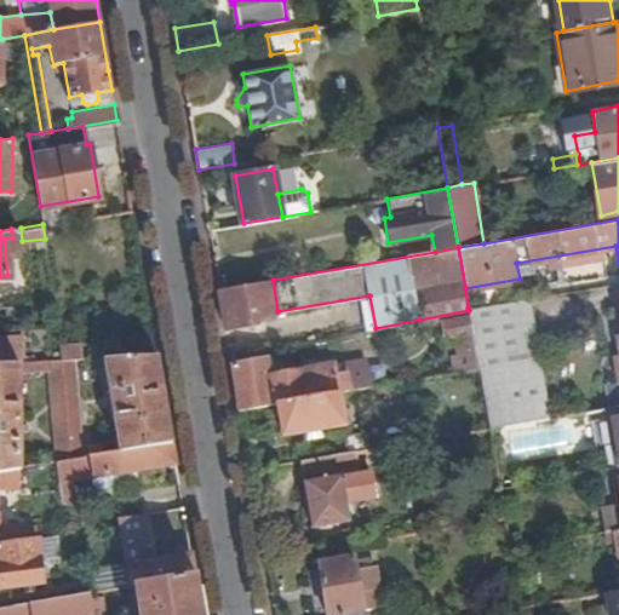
[(273,280),(219,289),(223,310),(225,328),(258,321),(261,315),(278,311),(273,280)]
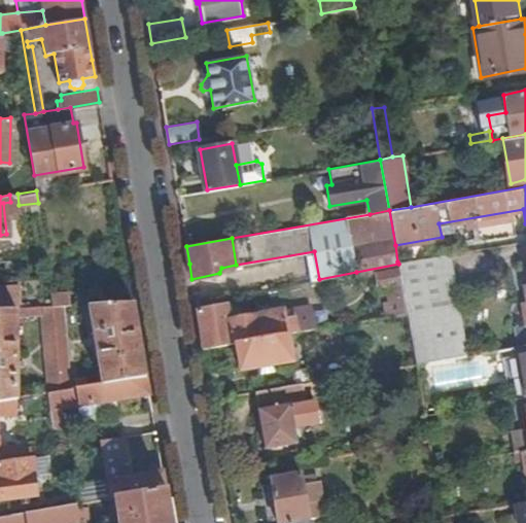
[(397,262),(398,264),(407,312),(415,362),(467,353),(450,251),(397,262)]
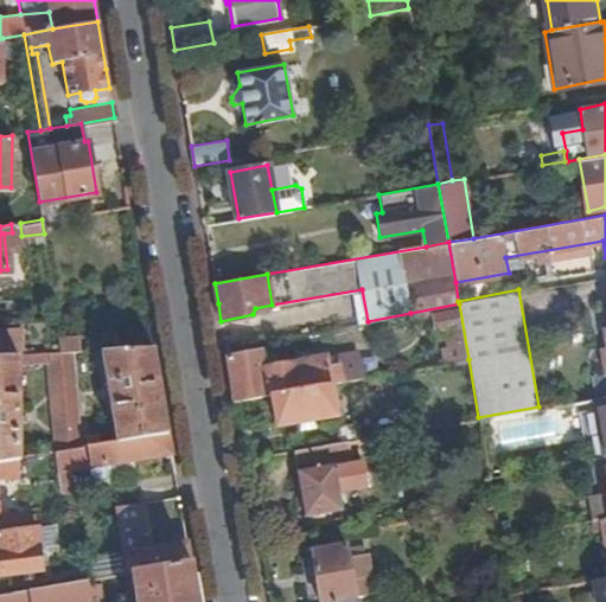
[(459,303),(410,313),(410,316),(431,313),(434,330),(444,328),(447,346),(435,348),(438,364),(469,359),(459,303)]
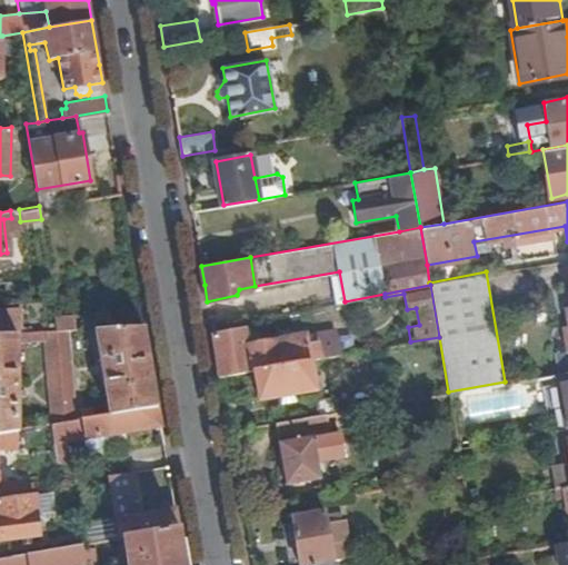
[(567,348),(556,352),(558,373),(559,373),(567,370),(567,306),(567,307),(567,313),(567,325),(565,327),(567,347),(567,348)]
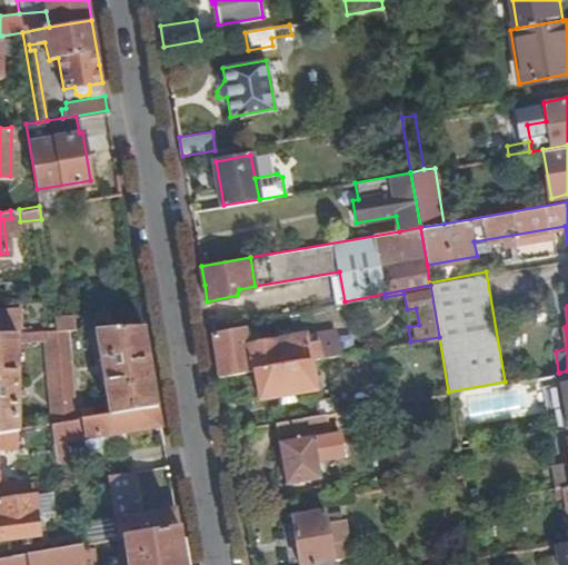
[(53,315),(56,329),(67,328),(78,327),(77,313),(53,315)]
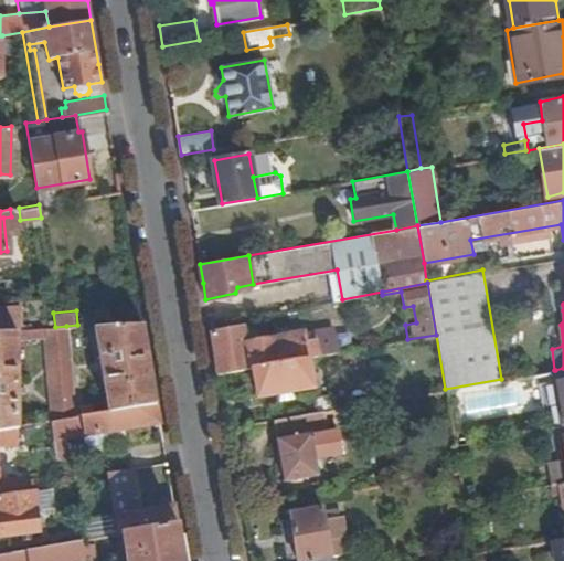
[(142,323),(94,325),(99,357),(94,358),(95,364),(100,363),(109,409),(156,400),(150,369),(142,323)]
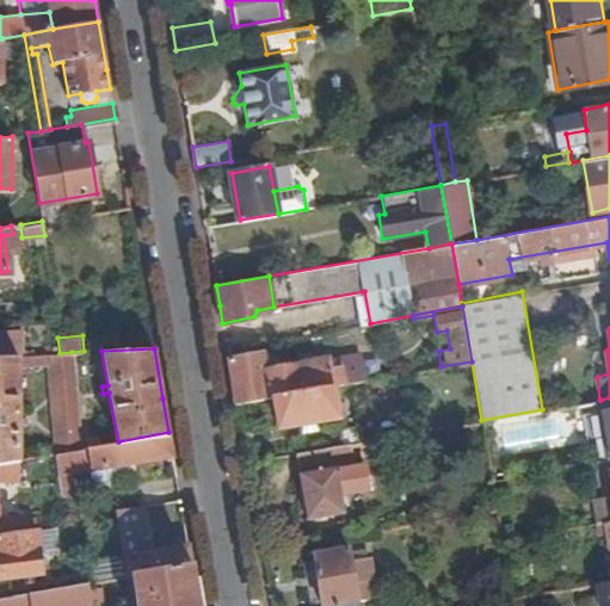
[(60,353),(69,450),(81,447),(72,352),(60,353)]
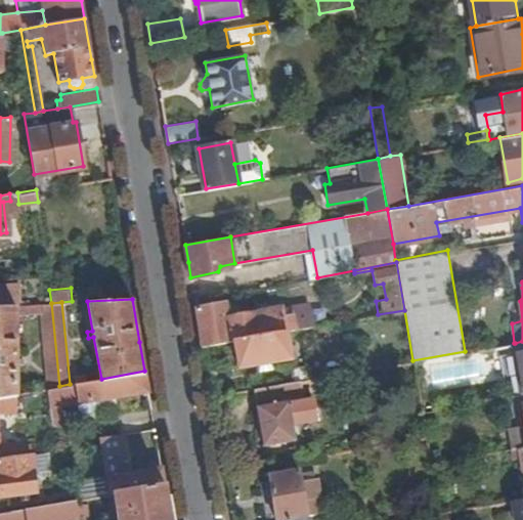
[(225,302),(195,307),(199,326),(203,346),(234,341),(285,332),(323,325),(320,307),(308,309),(308,314),(284,318),(281,309),(228,318),(225,302)]
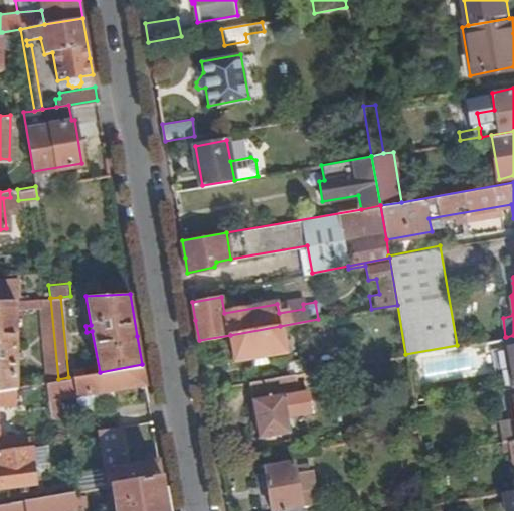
[(40,298),(48,381),(58,379),(50,298),(40,298)]
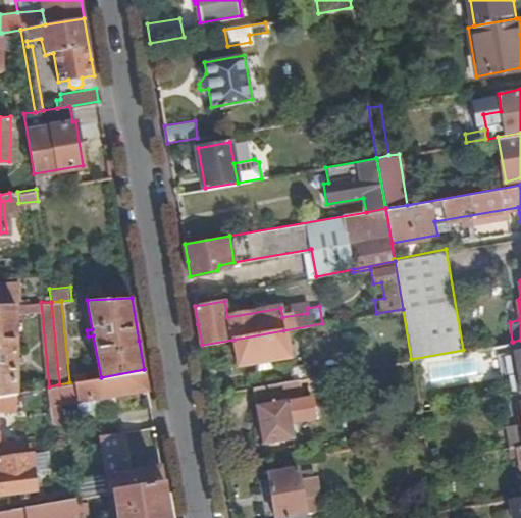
[(0,395),(16,392),(16,361),(22,361),(22,356),(17,356),(15,303),(5,304),(0,304),(0,395)]
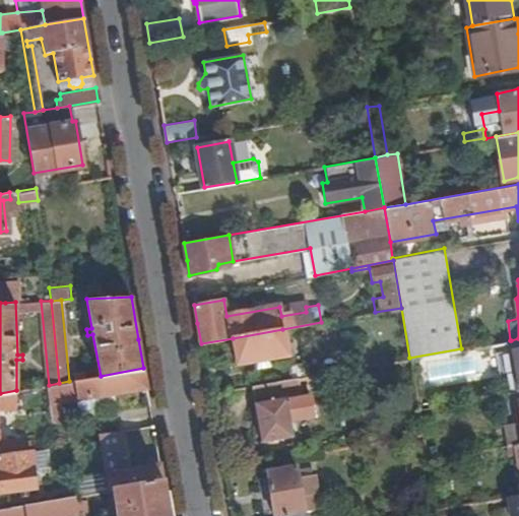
[(282,329),(233,338),(237,364),(287,355),(282,329)]
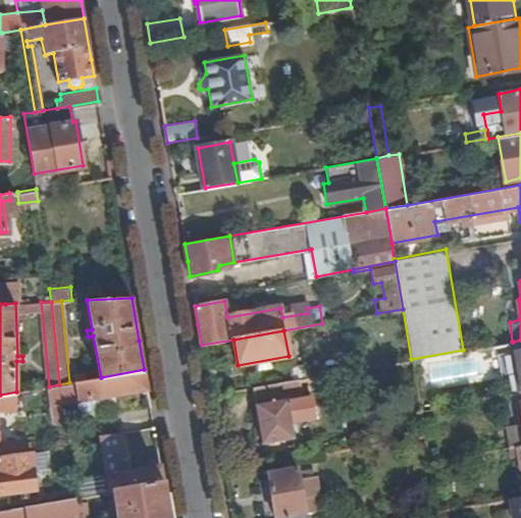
[(512,342),(520,392),(520,340),(513,342),(512,342)]
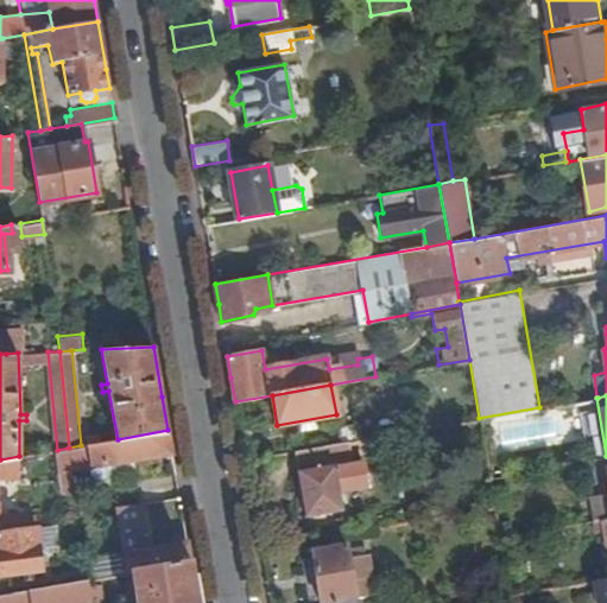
[(596,398),(580,400),(588,459),(606,456),(596,398)]
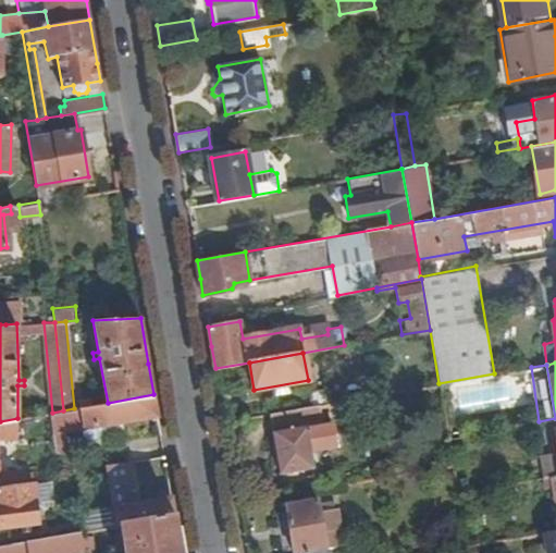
[(52,413),(51,413),(53,432),(84,427),(84,425),(108,420),(108,422),(157,414),(153,394),(108,403),(74,408),(63,410),(52,413)]
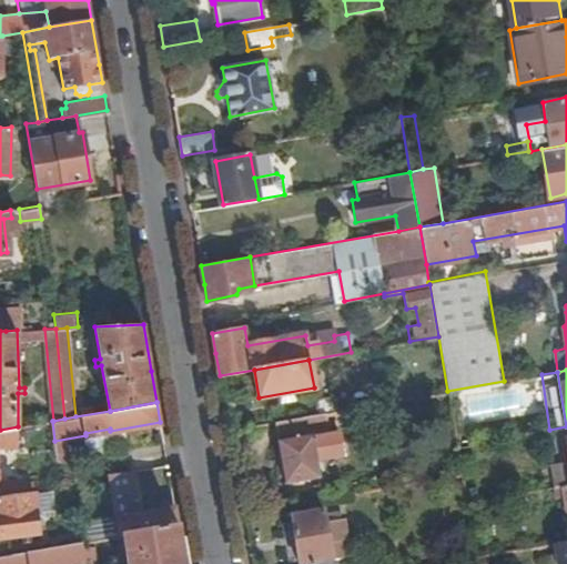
[(326,412),(275,420),(277,439),(272,441),(277,480),(280,482),(284,482),(320,475),(316,457),(335,454),(332,433),(313,436),(312,433),(306,434),(305,427),(327,423),(326,412)]
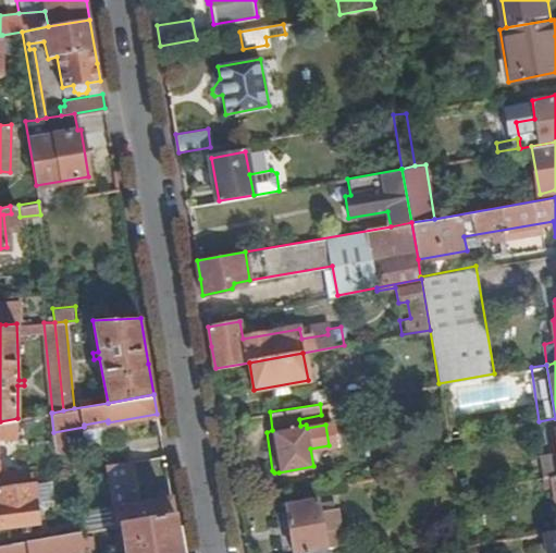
[(0,437),(17,437),(17,418),(0,421),(0,437)]
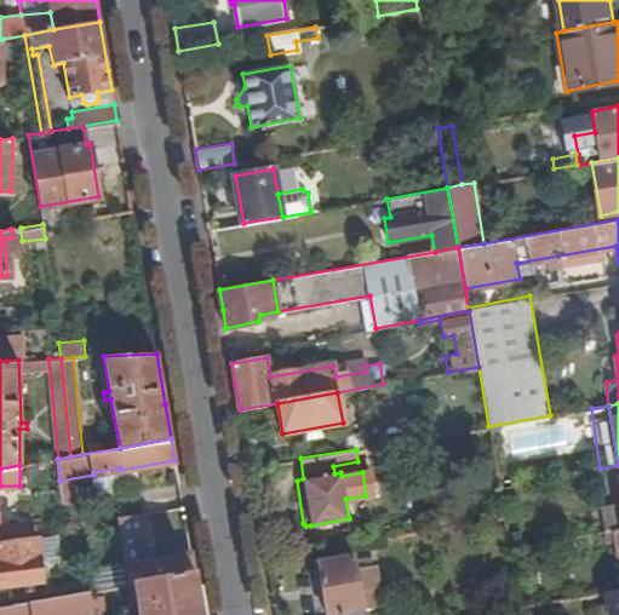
[(93,472),(93,475),(96,492),(122,487),(120,470),(120,467),(93,472)]
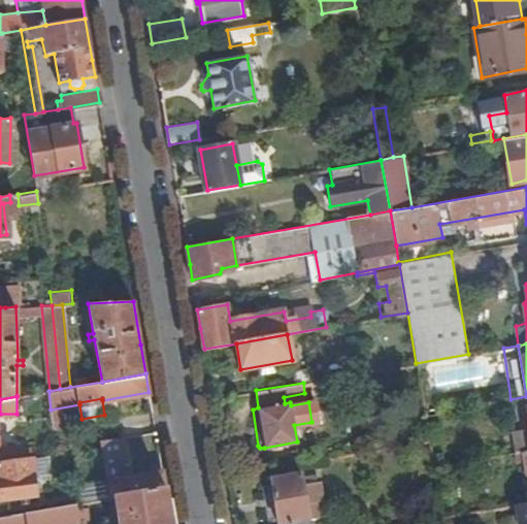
[(526,426),(512,429),(516,451),(523,450),(526,448),(526,426)]
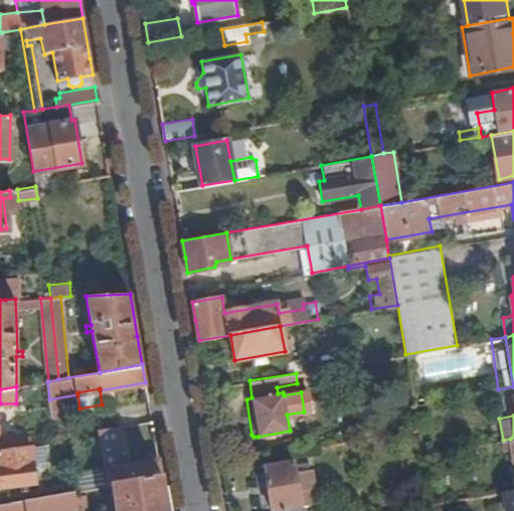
[(103,467),(106,485),(111,484),(161,476),(158,459),(120,465),(116,443),(121,442),(119,426),(98,429),(103,467)]
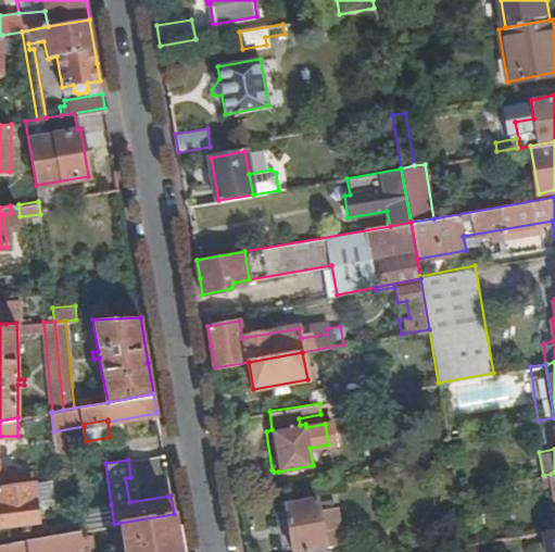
[(1,486),(27,481),(26,469),(25,466),(1,471),(1,486)]
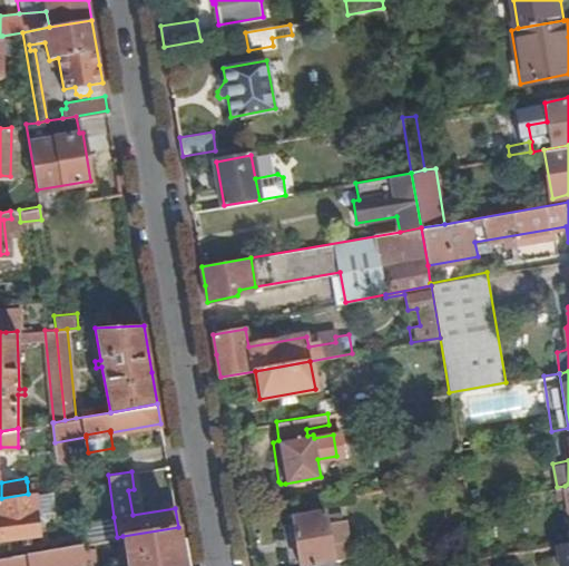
[(1,498),(0,498),(0,538),(37,534),(35,514),(37,513),(33,494),(28,494),(1,498)]
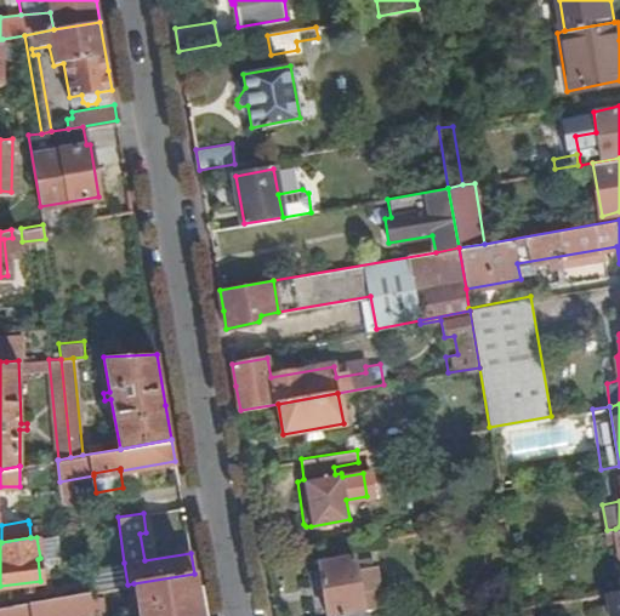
[(329,615),(328,615),(376,615),(375,608),(376,608),(373,589),(379,587),(374,565),(356,569),(353,557),(319,563),(326,614),(329,615)]
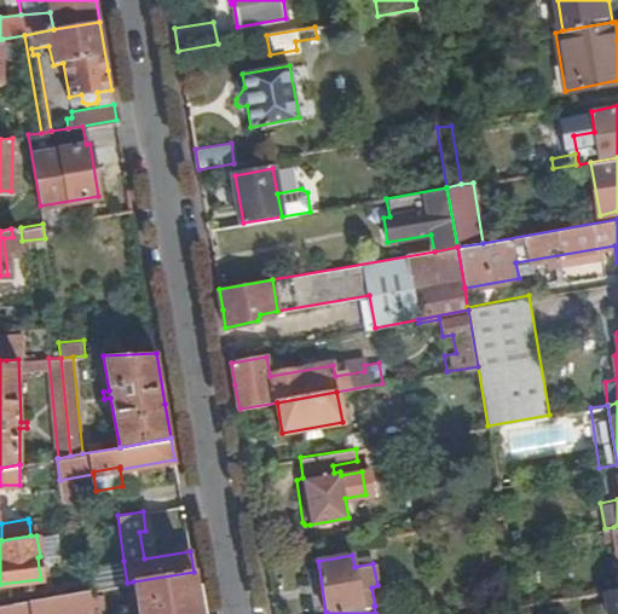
[(88,567),(91,589),(127,583),(123,561),(88,567)]
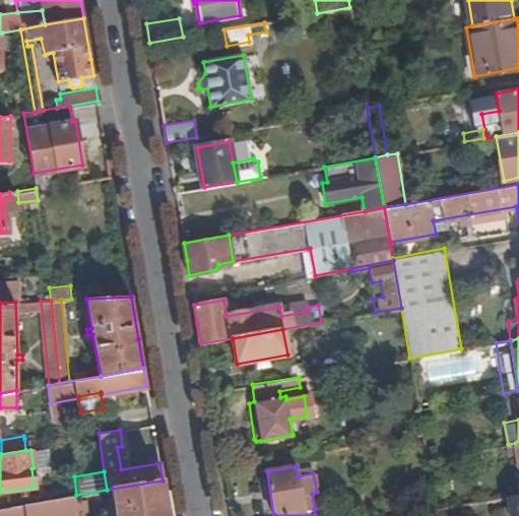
[(112,489),(116,515),(168,515),(168,510),(163,480),(112,489)]
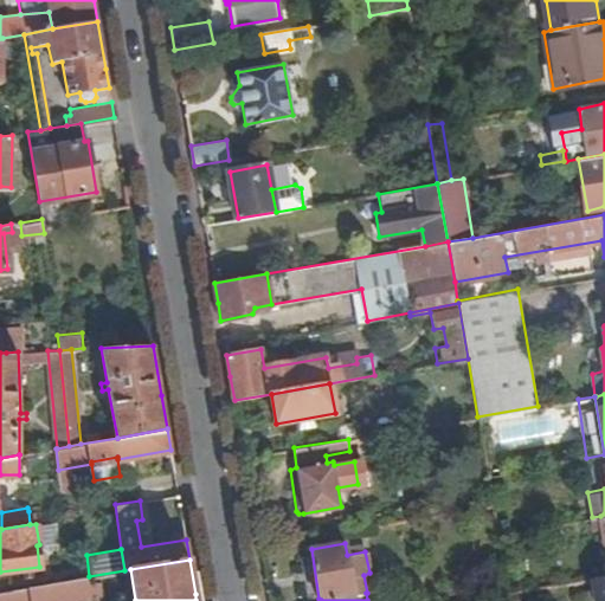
[(604,600),(604,574),(593,576),(597,600),(604,600)]
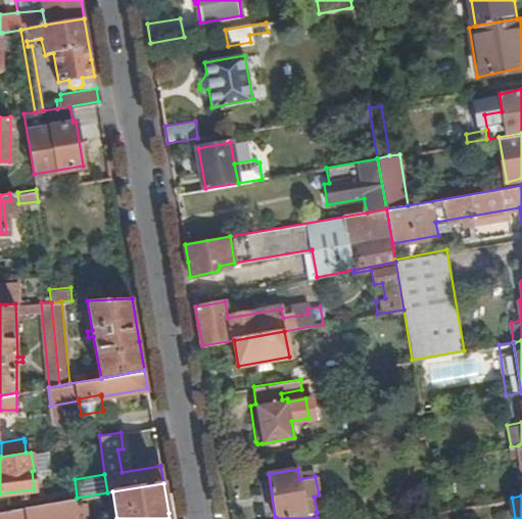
[(76,498),(0,510),(0,518),(58,518),(79,516),(76,498)]
